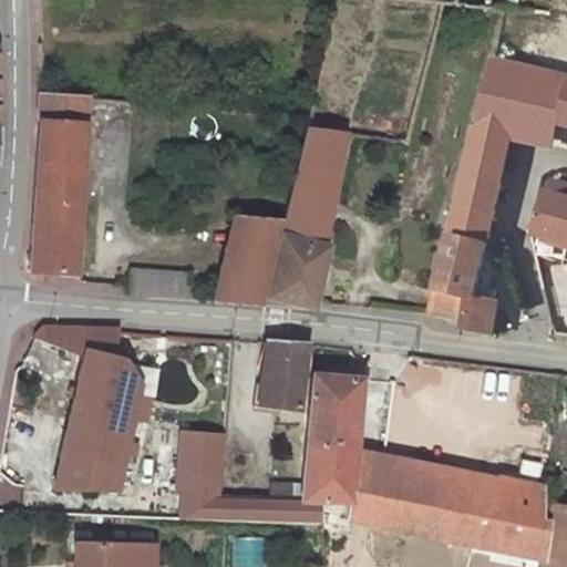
[(560,123),(566,95),(566,76),(494,60),(477,129),(512,136),(555,146),(560,123)]
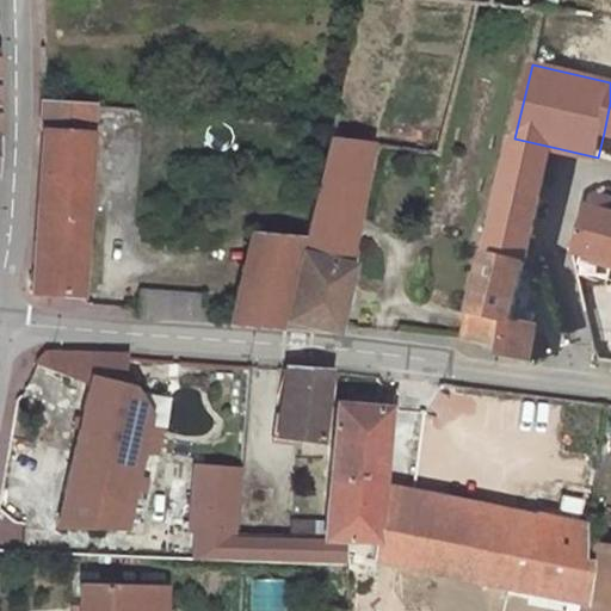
[(93,104),(42,100),(41,143),(31,290),(79,292),(93,104)]
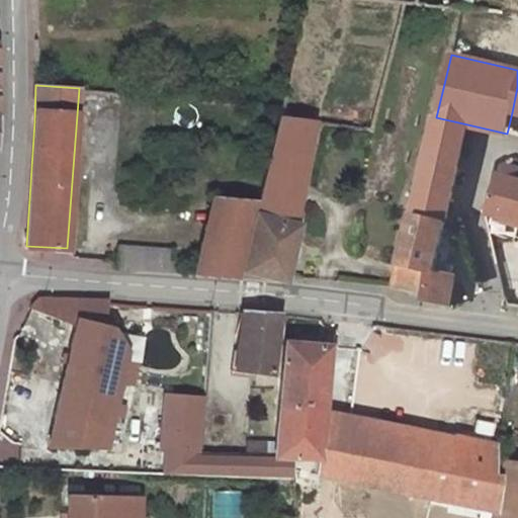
[(318,118),(279,111),(272,144),(312,150),(318,118)]
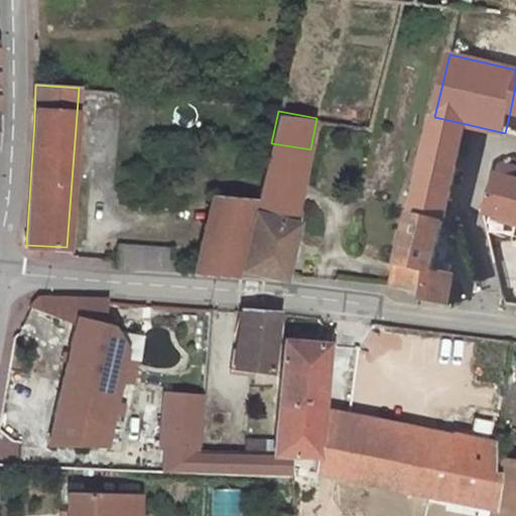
[(434,117),(409,216),(442,225),(443,225),(446,211),(459,214),(463,192),(450,190),(466,124),(434,117)]
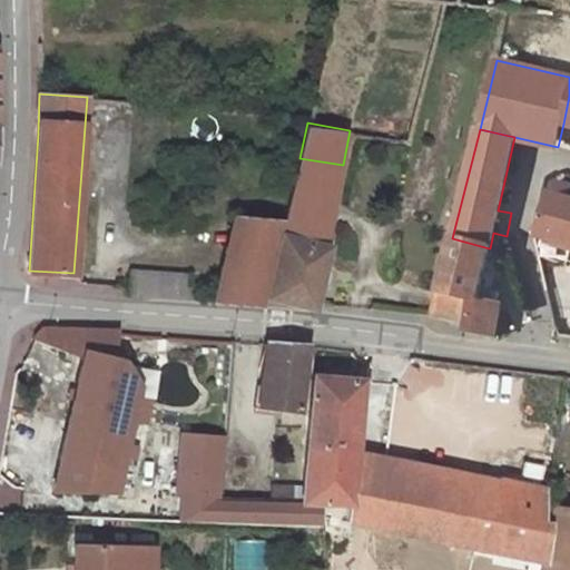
[(300,158),(293,184),(336,192),(343,165),(300,158)]
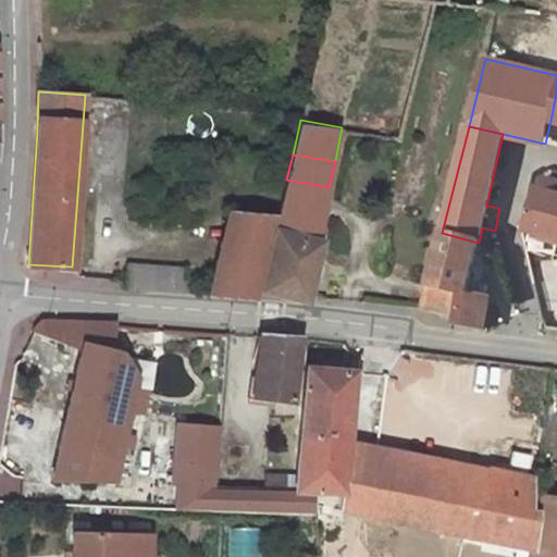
[(286,180),(275,227),(317,238),(329,187),(286,180)]
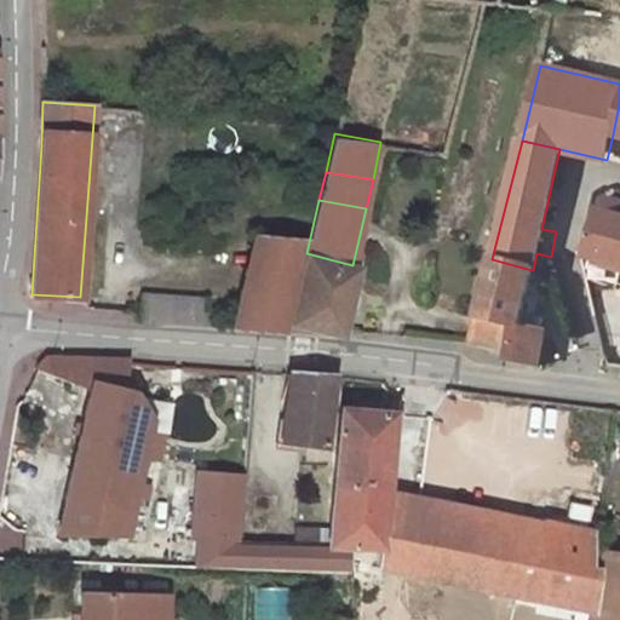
[(619,217),(600,213),(589,257),(619,265),(619,217)]
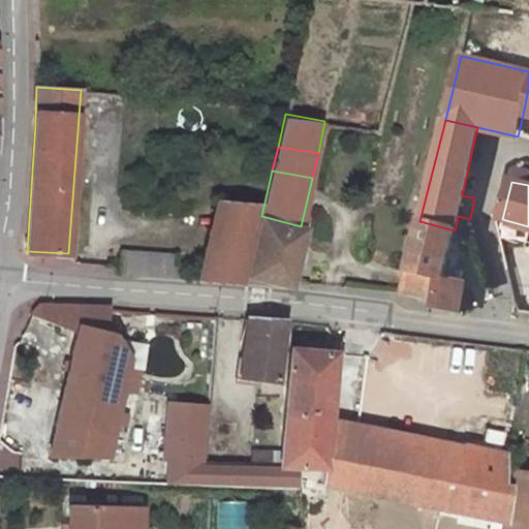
[(151,259),(149,278),(205,282),(238,285),(257,206),(216,199),(201,262),(151,259)]
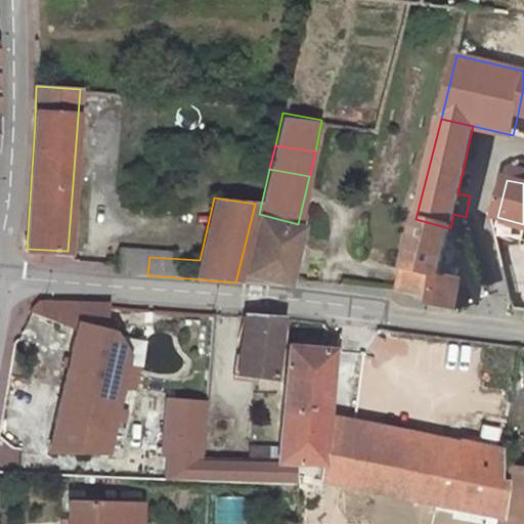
[(259,214),(244,274),(288,284),(301,225),(298,224),(259,214)]
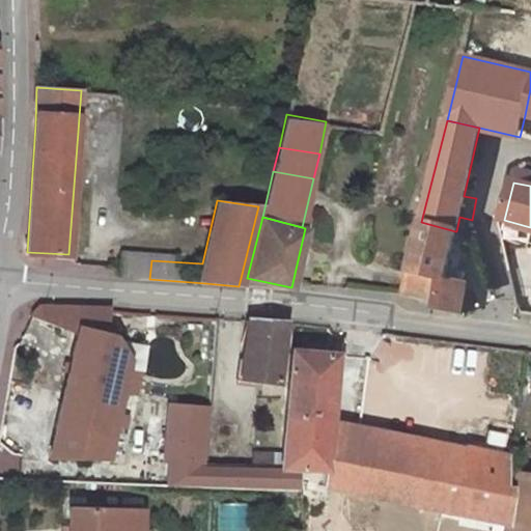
[(434,301),(431,301),(430,308),(462,313),(467,290),(442,282),(444,276),(445,277),(455,231),(421,222),(410,272),(439,277),(434,301)]
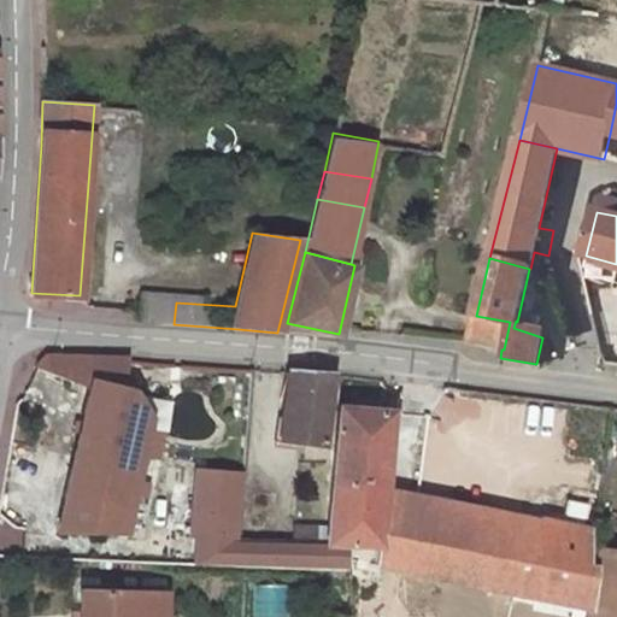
[(510,322),(476,316),(469,342),(501,350),(504,350),(510,322)]
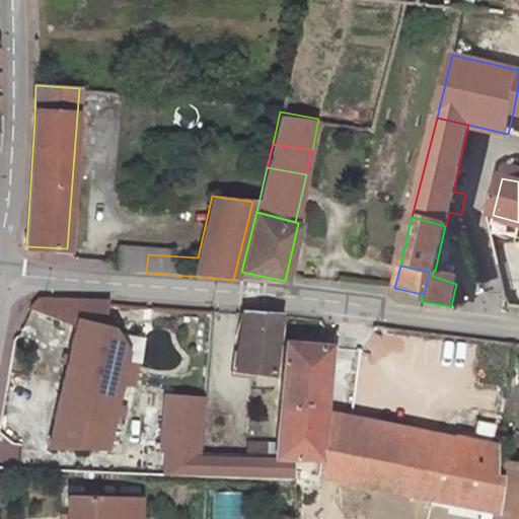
[(40,299),(31,311),(75,329),(49,447),(103,450),(126,349),(108,346),(112,327),(102,327),(107,300),(40,299)]
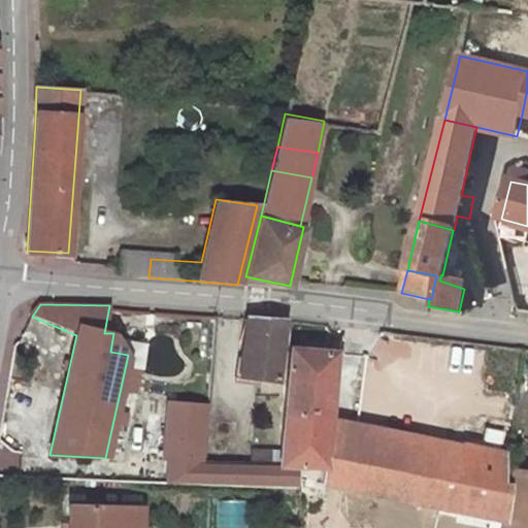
[(285,321),(248,319),(243,375),(278,378),(285,321)]
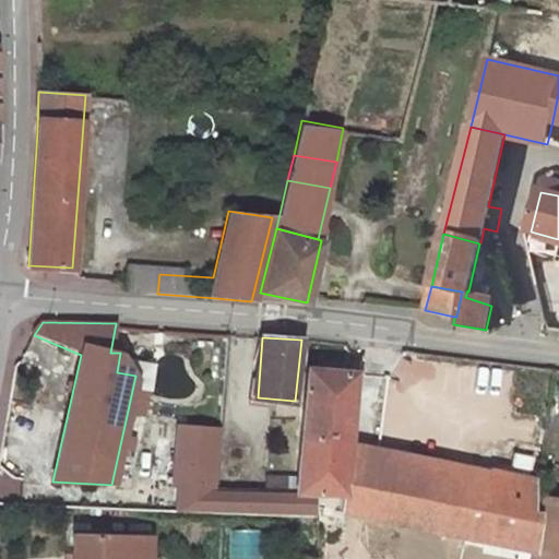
[(307,368),(296,495),(319,496),(319,520),(319,527),(347,532),(348,524),(358,524),(357,515),(343,512),(348,443),(354,373),(307,368)]
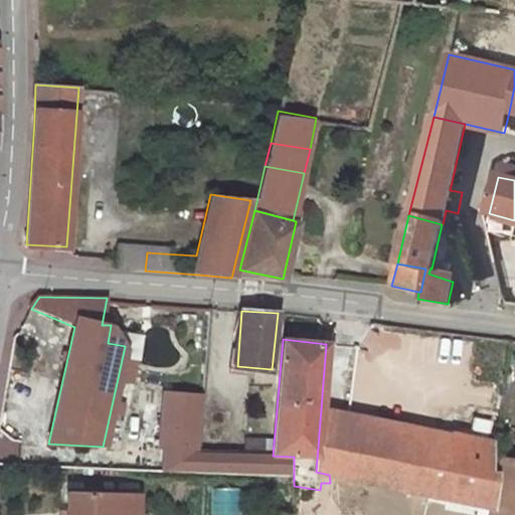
[(446,465),(450,434),(382,419),(321,408),(316,472),(329,475),(415,493),(421,461),(446,465)]
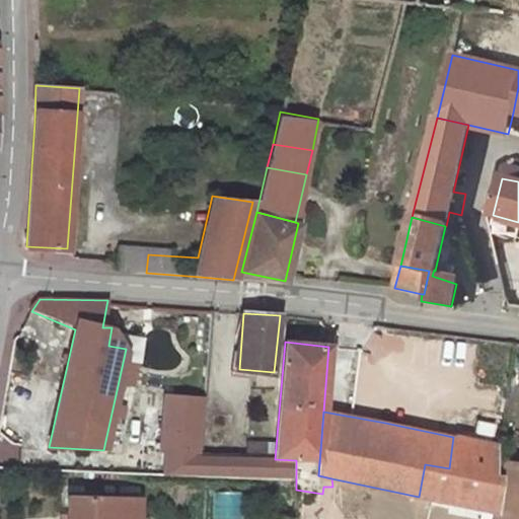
[(497,493),(498,477),(492,477),(496,446),(453,437),(449,468),(425,464),(419,497),(496,513),(497,493)]
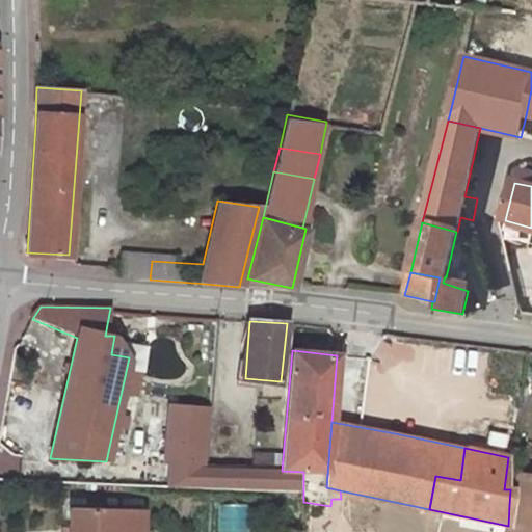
[(202,469),(201,490),(223,491),(224,469),(204,469),(202,469)]
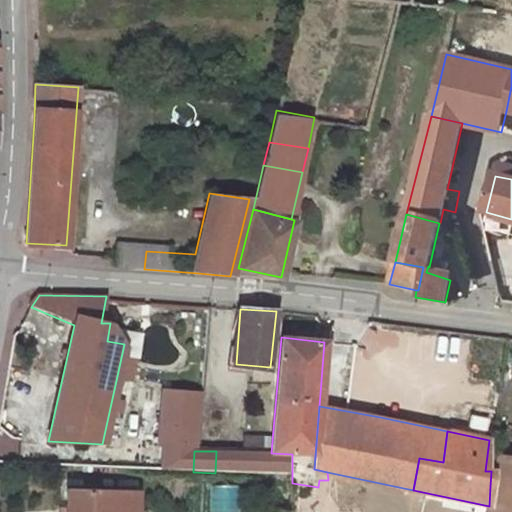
[(255,452),(216,451),(215,473),(253,475),(255,452)]
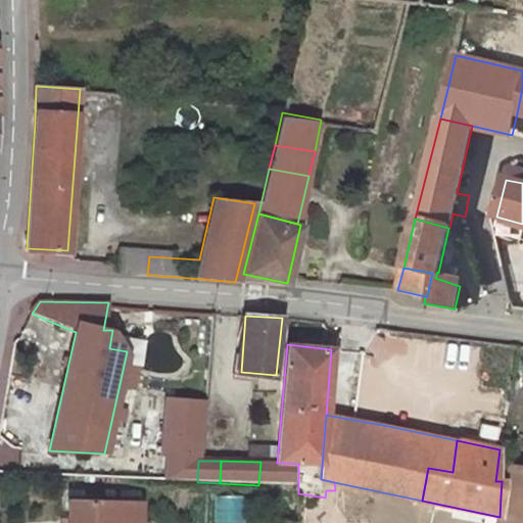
[(277,463),(273,463),(272,485),(298,486),(298,464),(277,463)]
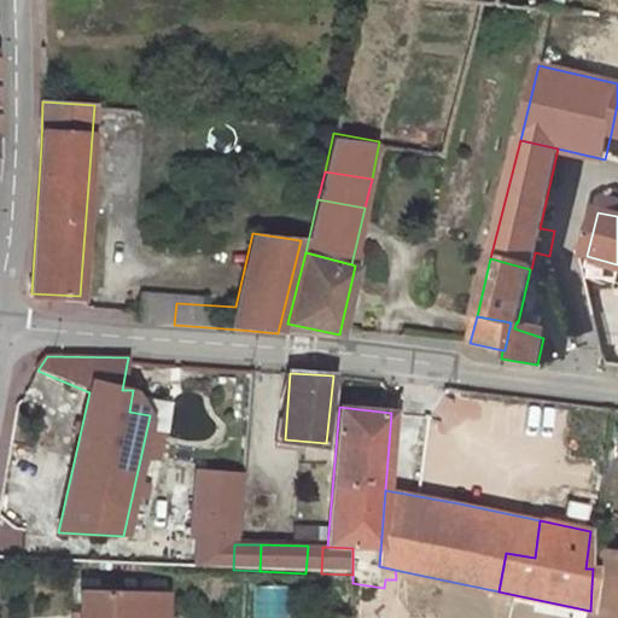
[(598,588),(592,587),(590,611),(589,617),(617,617),(617,558),(602,555),(598,588)]
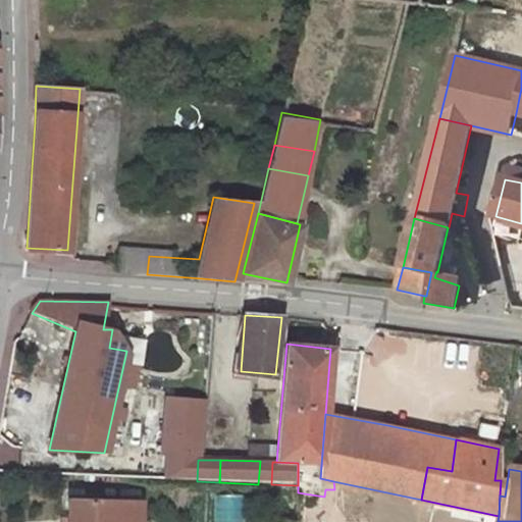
[(138,521),(140,503),(123,503),(95,502),(97,486),(69,485),(67,521),(138,521)]
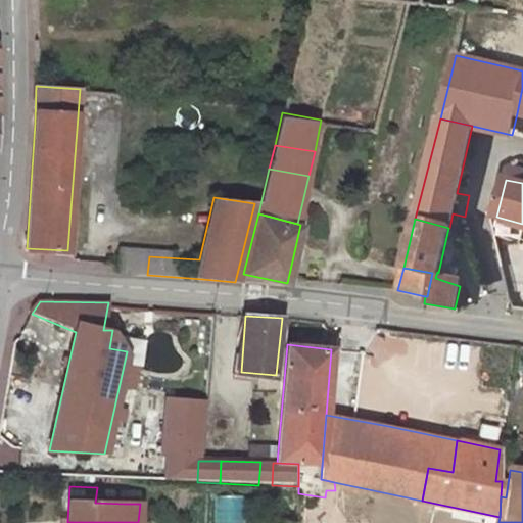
[(243,522),(244,496),(214,496),(212,522),(243,522)]
